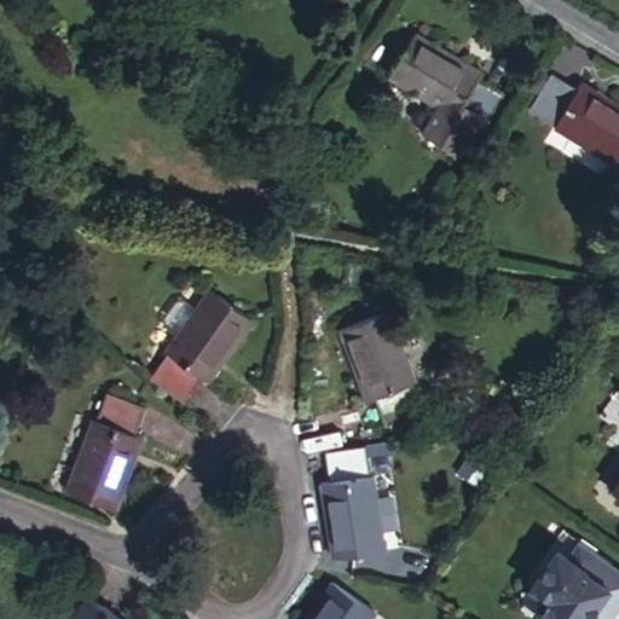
[(482,71),(418,32),(391,77),(440,108),(455,117),(460,113),(478,123),(484,127),(507,92),(481,75),(482,71)]
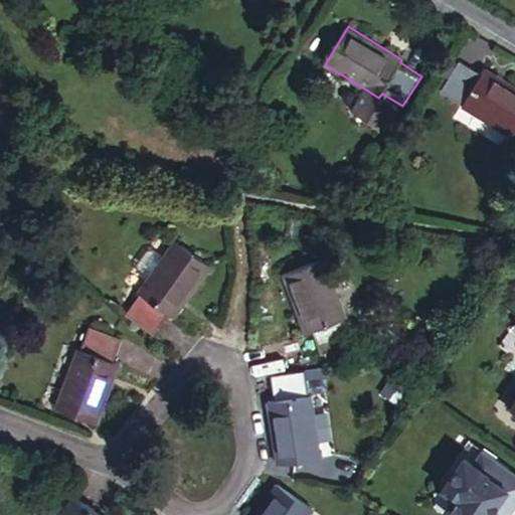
[(514,84),(485,66),(482,72),(461,59),(443,90),(463,103),(461,106),(514,139),(514,137),(514,84)]
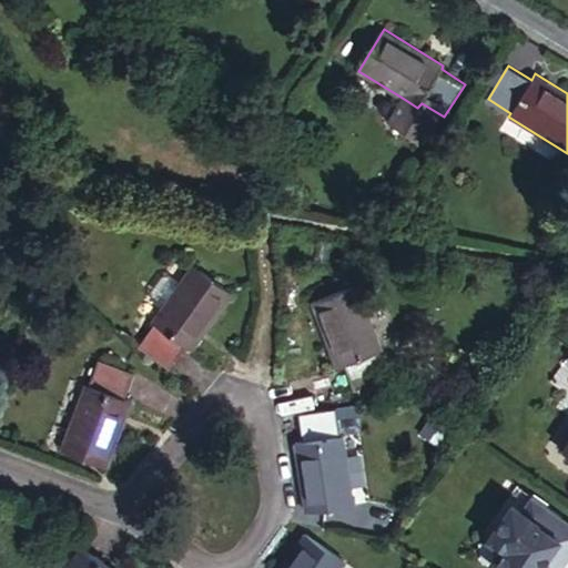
[(417,108),(404,99),(392,120),(423,137),(429,128),(438,113),(422,103),(417,108)]
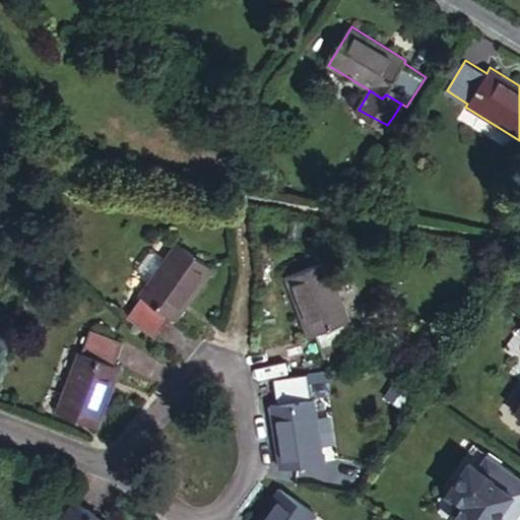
[(406,107),(401,104),(393,117),(398,120),(406,107)]
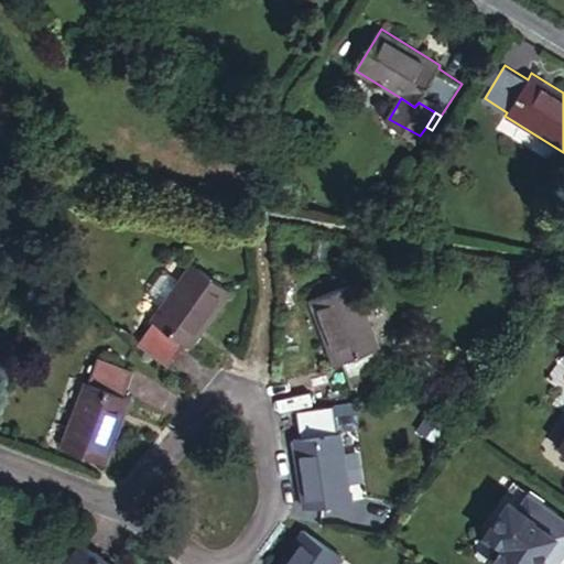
[(141,343),(171,365),(187,340),(195,345),(234,292),(194,262),(155,316),(158,320),(141,343)]
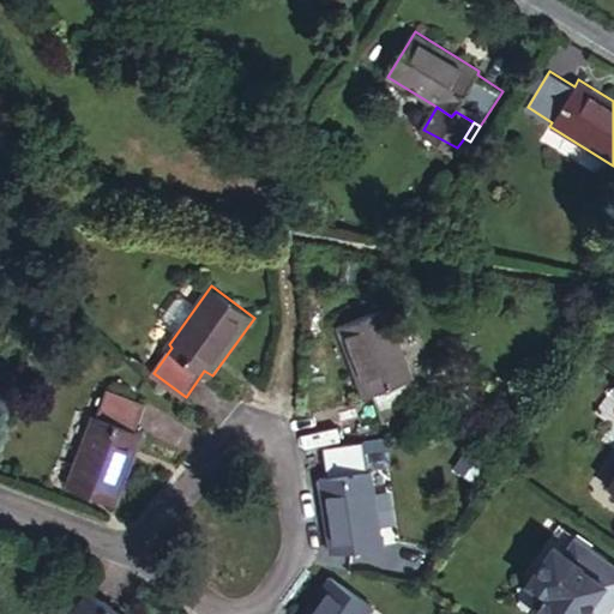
[(415,380),(389,305),(337,321),(362,397),(373,393),(383,422),(419,409),(410,381),(415,380)]
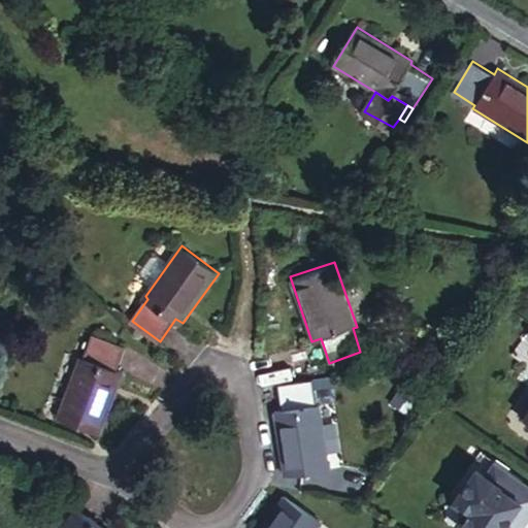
[(89,356),(119,367),(127,345),(97,333),(89,356)]
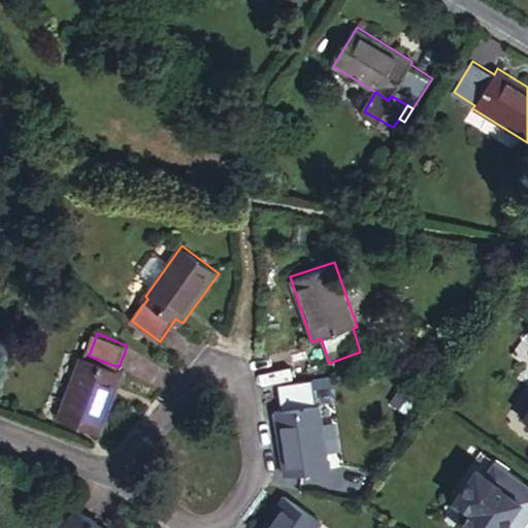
[(127,371),(119,367),(89,356),(85,355),(61,416),(103,432),(127,371)]
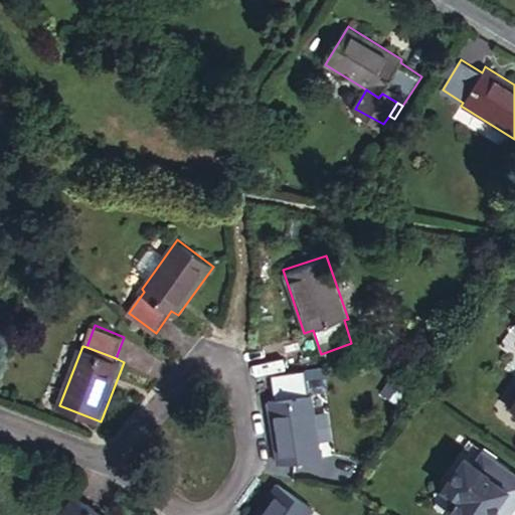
[(303,368),(268,373),(271,399),(267,400),(276,462),(320,456),(310,394),(307,394),(303,368)]
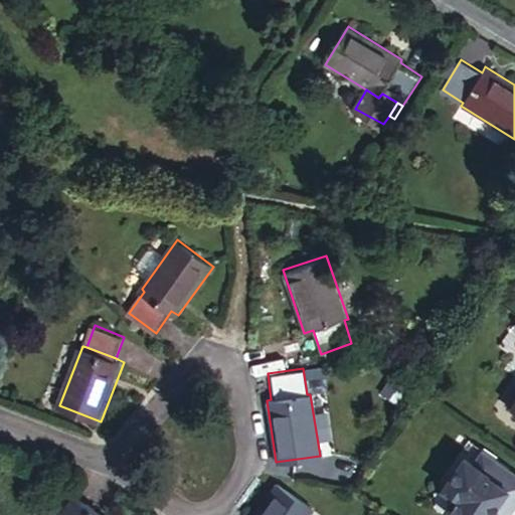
[(471,440),(462,454),(482,468),(492,455),(471,440)]
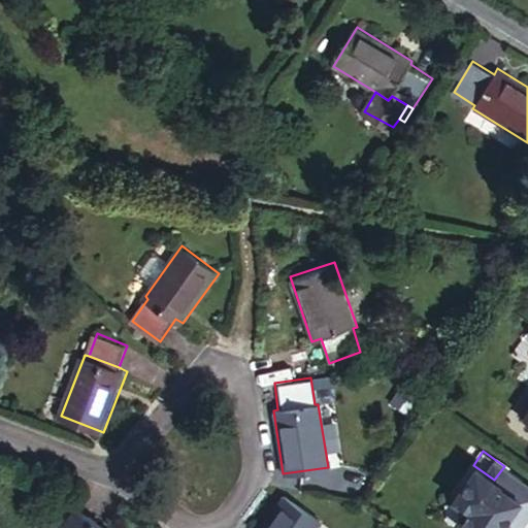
[(527,481),(504,466),(494,480),(473,465),(452,494),(466,504),(456,518),(469,527),(504,527),(525,501),(517,495),(527,481)]
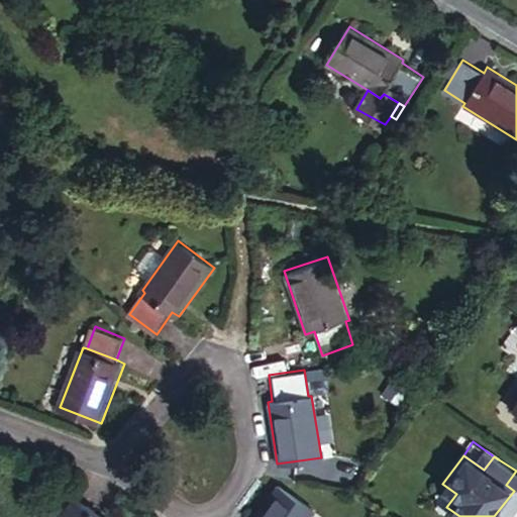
[(516,516),(516,471),(506,485),(514,491),(494,516),(516,516)]
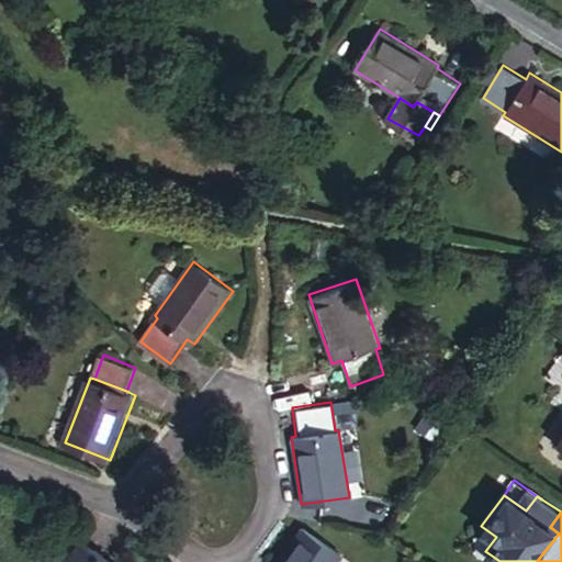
[(336,561),(343,553),(302,526),(276,561),(336,561)]
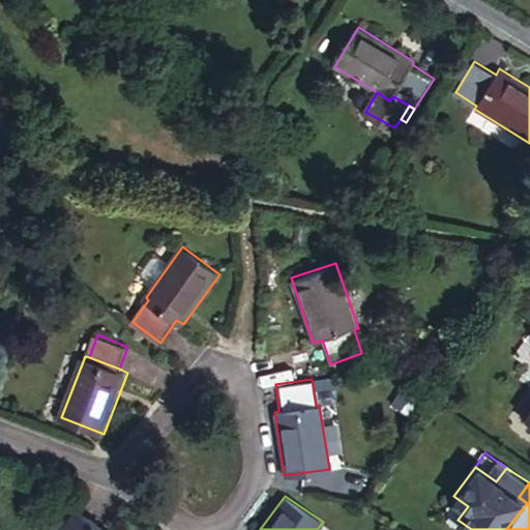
[(104,529),(74,508),(57,529),(104,529)]
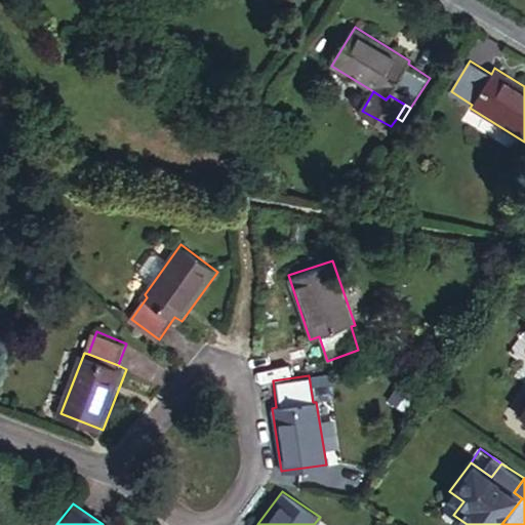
All buildings are outlined.
